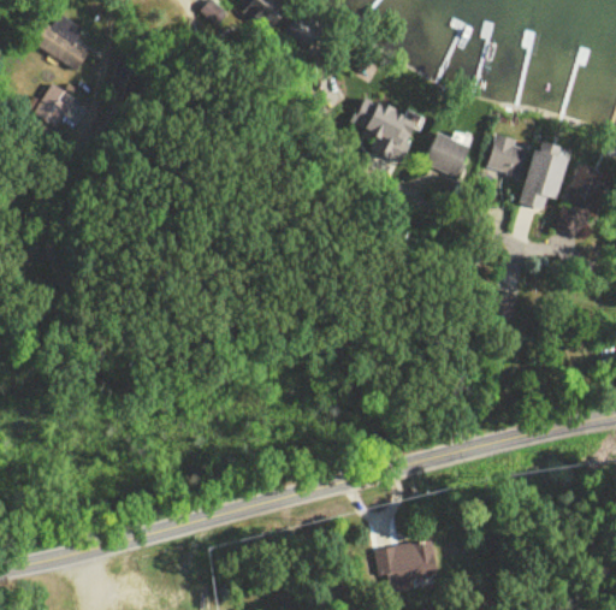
[(200,15),(220,24),(227,10),(207,0),(200,15)]
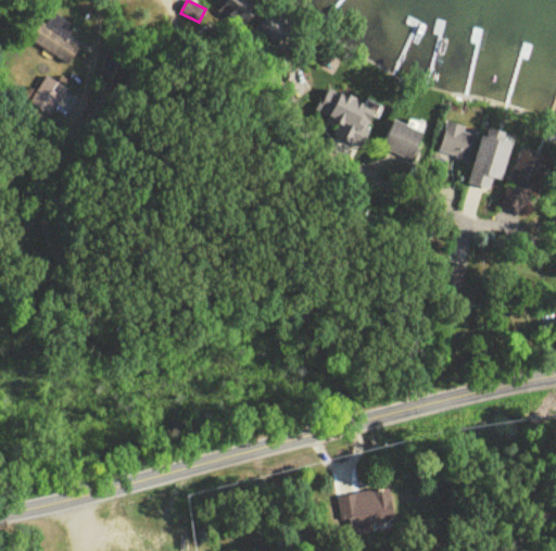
[(32,97),(49,110),(65,87),(48,74),(32,97)]
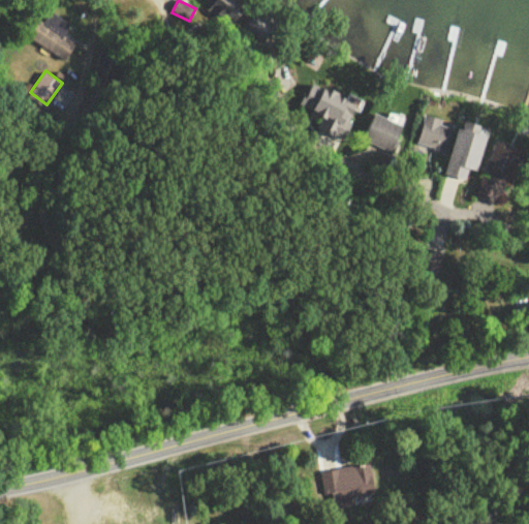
[(363,140),(394,152),(405,125),(374,113),(363,140)]
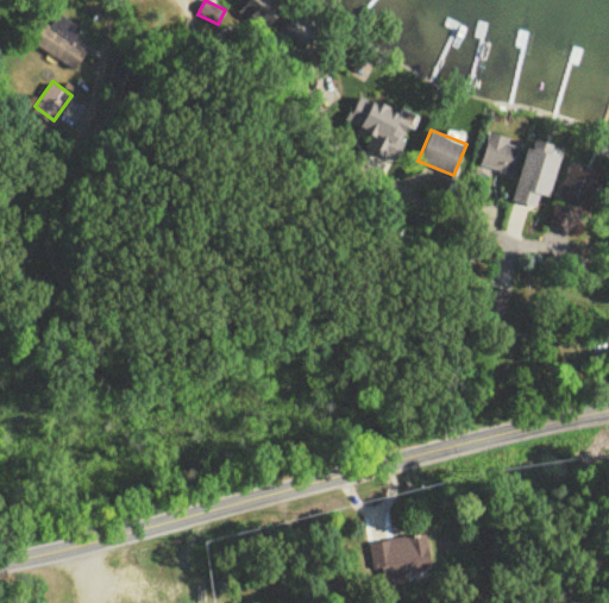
[(481,167),(513,175),(521,140),(489,132),(481,167)]
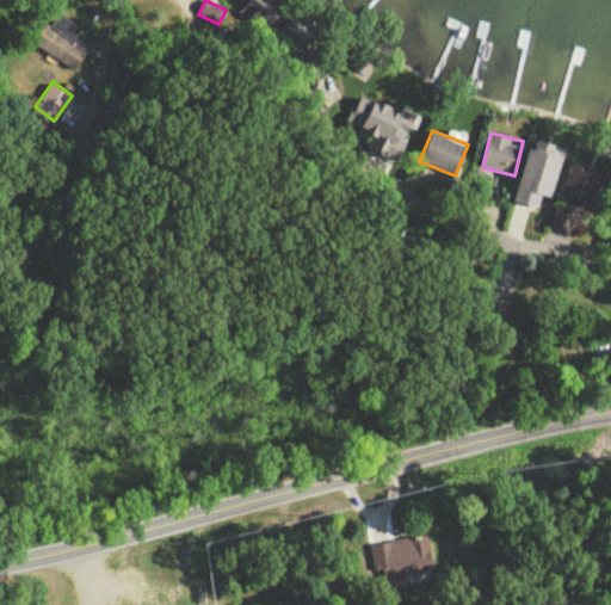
[(567,154),(530,144),(516,201),(539,208),(542,193),(556,197),(567,154)]
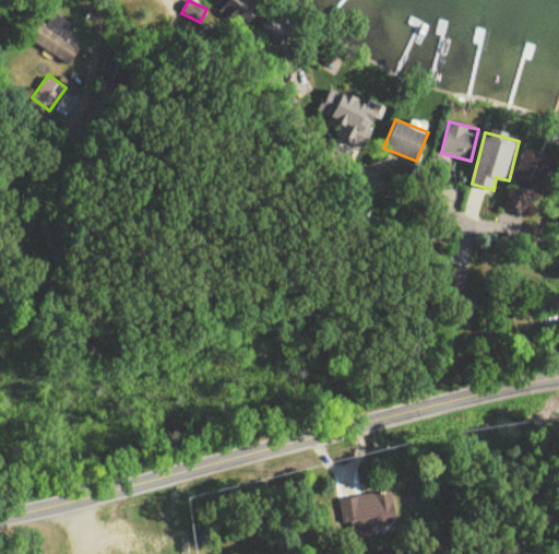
[(394,520),(390,490),(339,497),(342,528),(394,520)]
